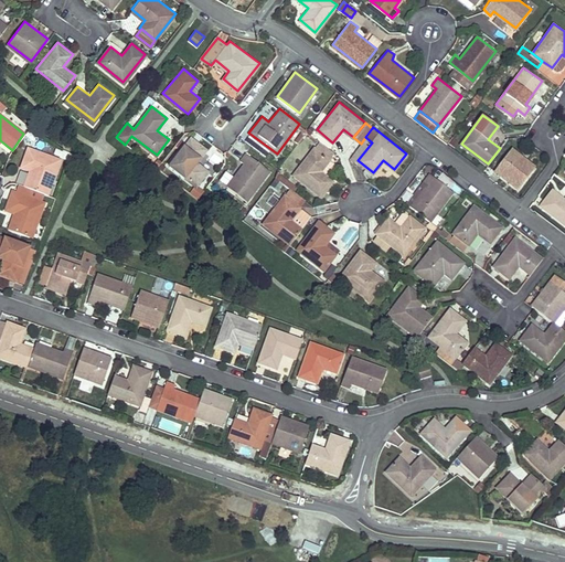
[(209,170),(196,161),(206,148),(192,137),(170,165),(196,186),(209,170)]
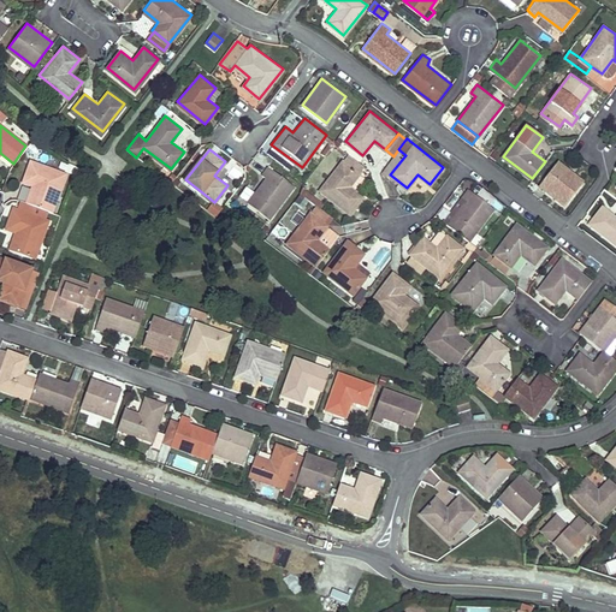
[(390,174),(406,155),(398,149),(394,156),(384,170),(390,174)]
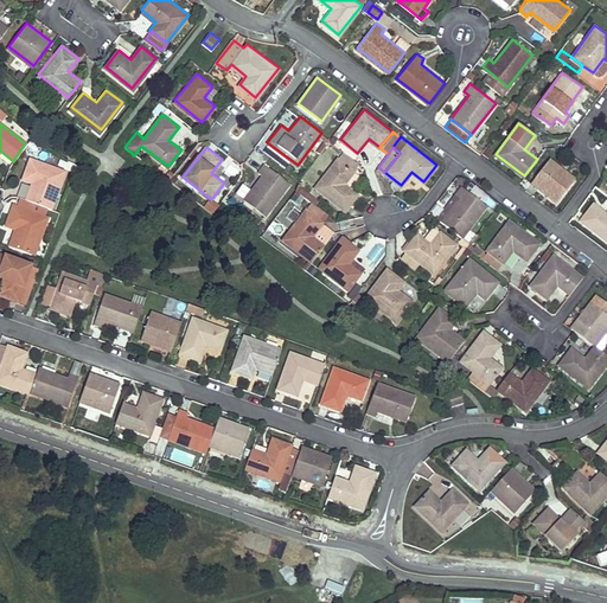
[(21,180),(31,183),(25,199),(48,206),(50,207),(63,170),(29,158),(21,180)]
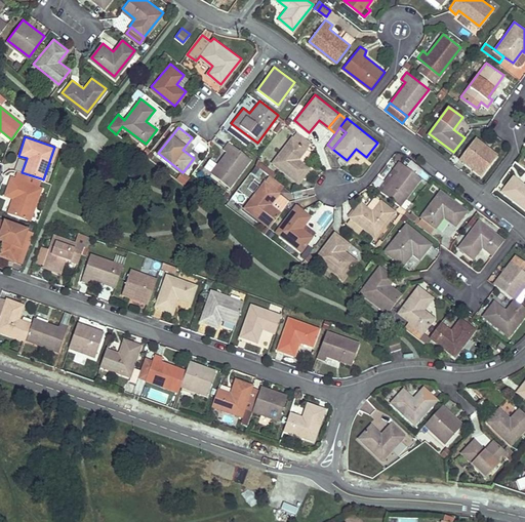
[(310,167),(304,162),(297,158),(306,147),(292,136),(273,160),(298,181),(310,167)]
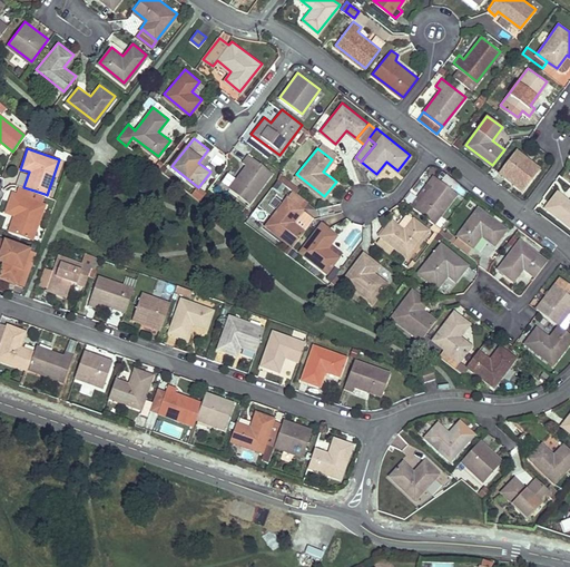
[(523,189),(540,166),(517,148),(499,170),(523,189)]
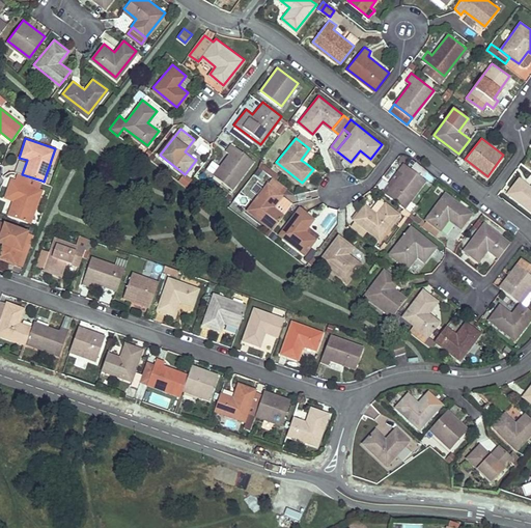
[(214,173),(231,188),(253,160),(231,143),(226,148),(230,151),(214,173)]
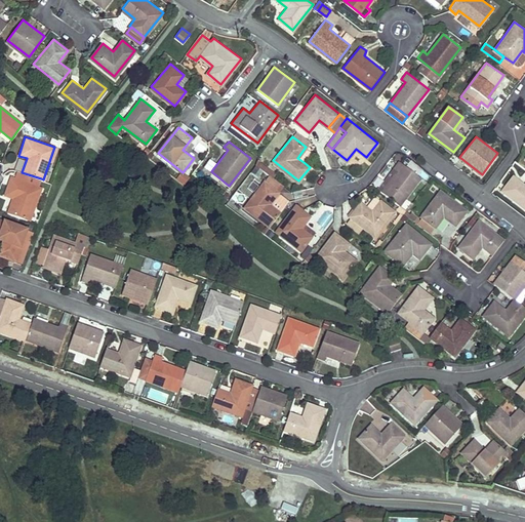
[(304,162),(311,154),(311,151),(306,147),(297,158),(304,162)]
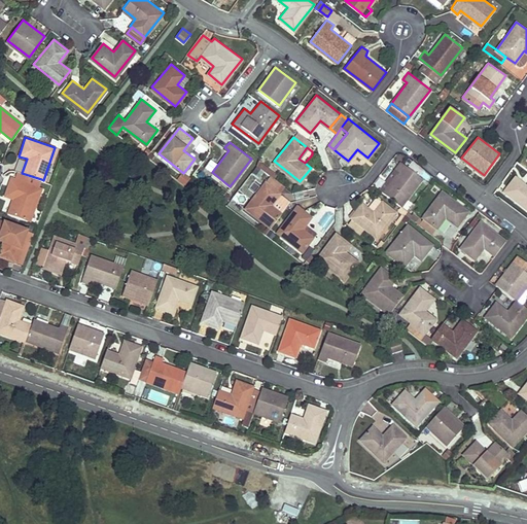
[(423,178),(400,161),(395,168),(398,171),(383,191),(401,206),(423,178)]
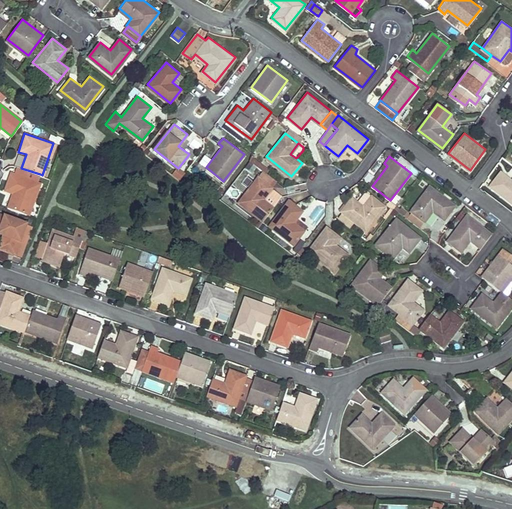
[(268,169),(257,160),(255,164),(266,173),(268,169)]
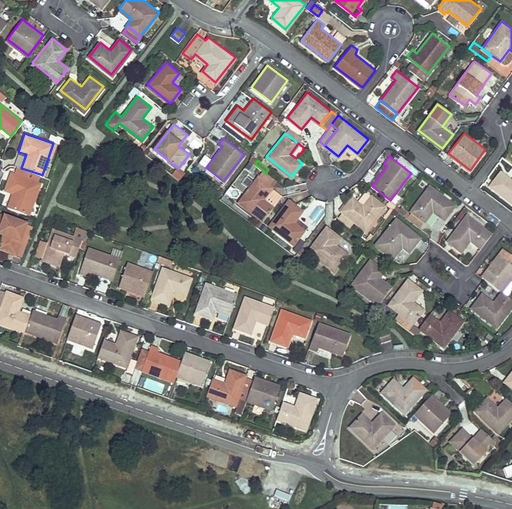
[(21,168),(17,166),(14,173),(10,172),(5,188),(12,191),(7,206),(28,213),(39,182),(38,181),(40,174),(21,168)]
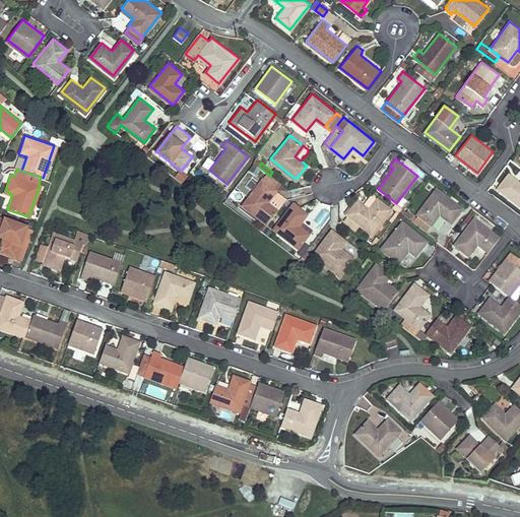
[(498,187),(519,204),(519,182),(509,174),(498,187)]
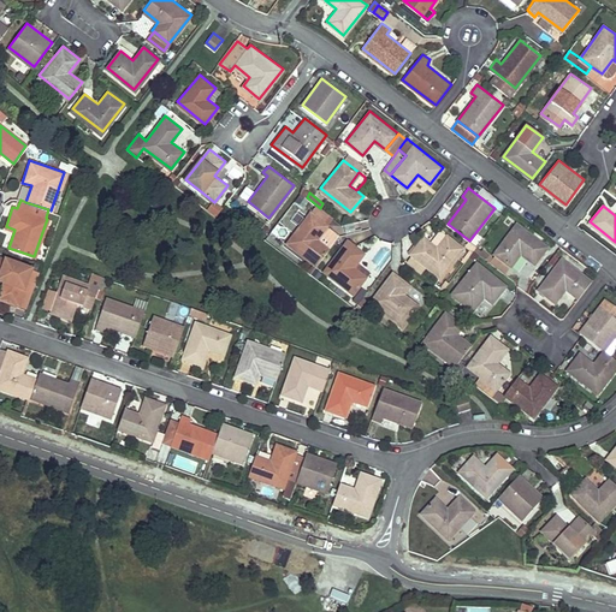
[(341,235),(311,212),(286,242),(317,265),(321,259),(341,235)]
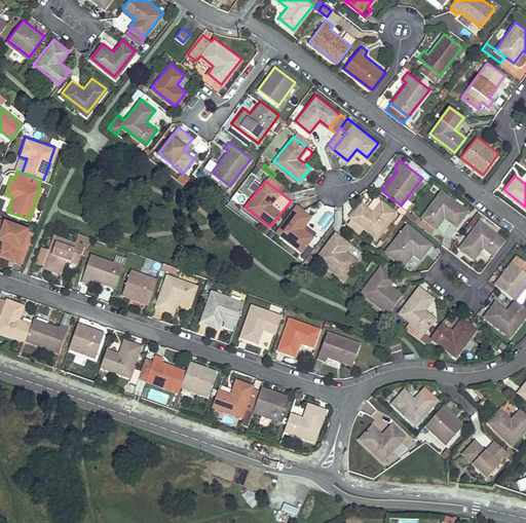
[(445,216),(456,225),(467,211),(441,190),(422,216),(437,226),(445,216)]
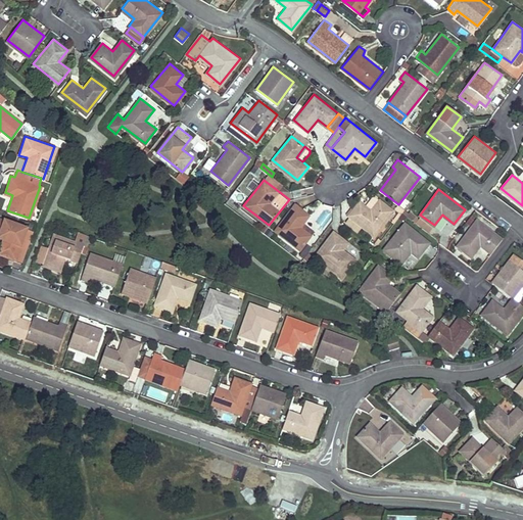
[(371,210),(380,199),(375,195),(372,196),(365,205),(371,210)]
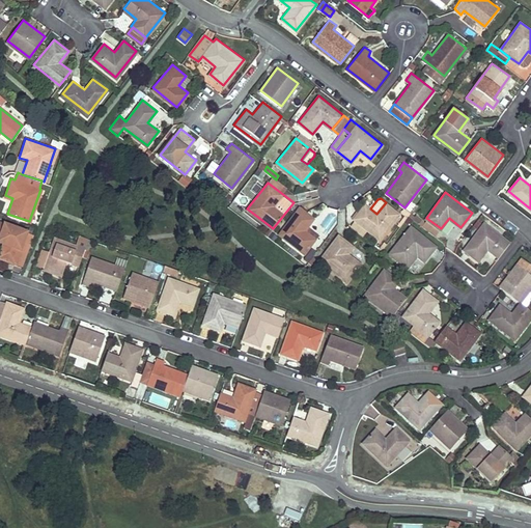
[(376,214),(370,209),(365,203),(354,218),(356,219),(351,225),(362,234),(367,228),(380,239),(399,214),(386,202),(376,214)]
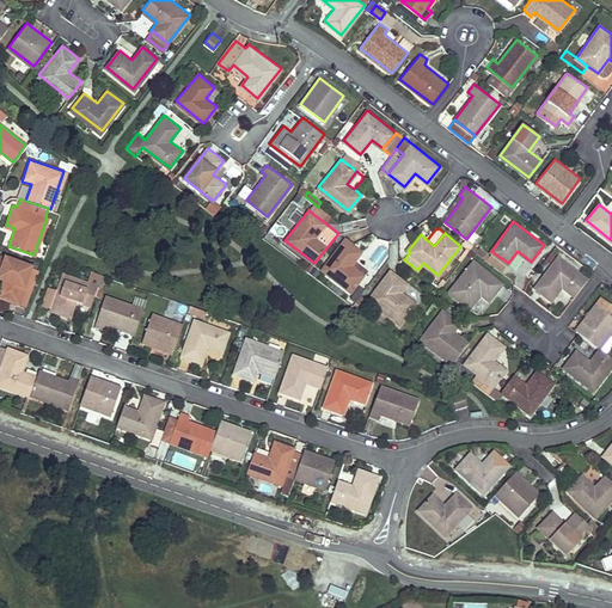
[(361,251),(344,238),(322,269),(350,290),(363,275),(352,264),(354,260),(361,251)]
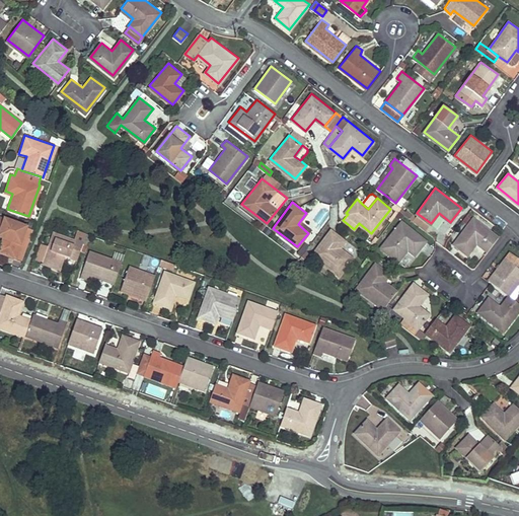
[(398,211),(400,207),(395,203),(392,206),(398,211)]
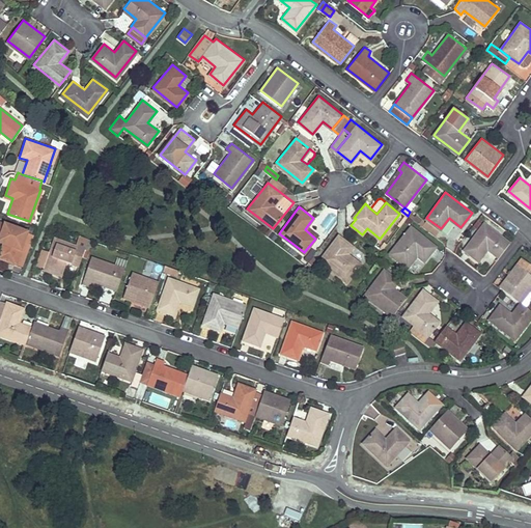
[(34,233),(0,220),(0,241),(3,242),(0,250),(0,255),(15,261),(22,241),(30,245),(34,233)]
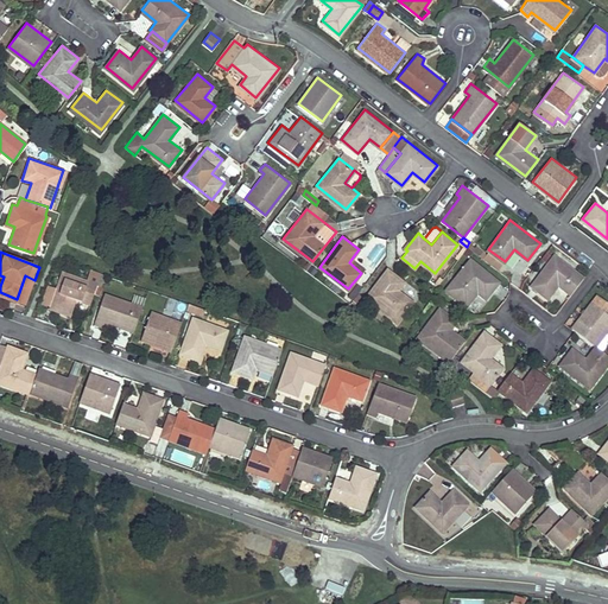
[(555,254),(531,284),(548,297),(558,283),(570,293),(583,277),(555,254)]
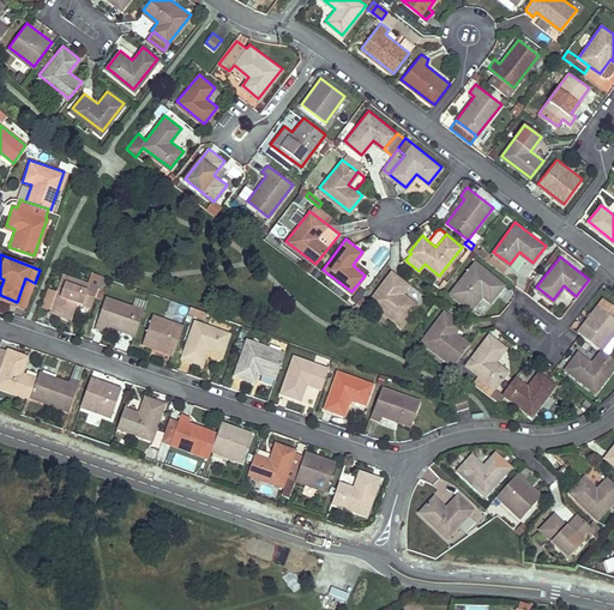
[(325,261),(320,258),(315,264),(309,271),(314,275),(325,261)]
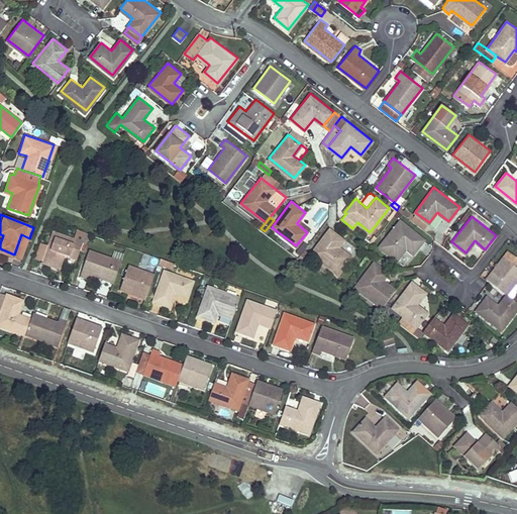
[(406,247),(413,253),(424,238),(401,219),(380,245),(397,259),(406,247)]
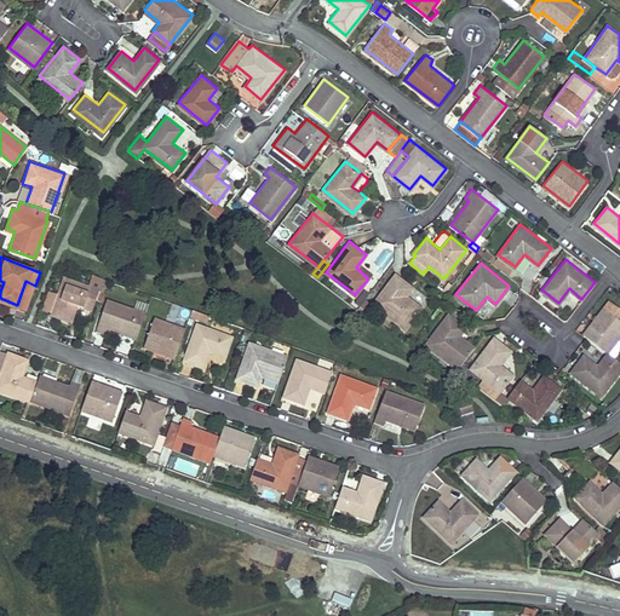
[(356,268),(368,278),(372,275),(359,264),(356,268)]
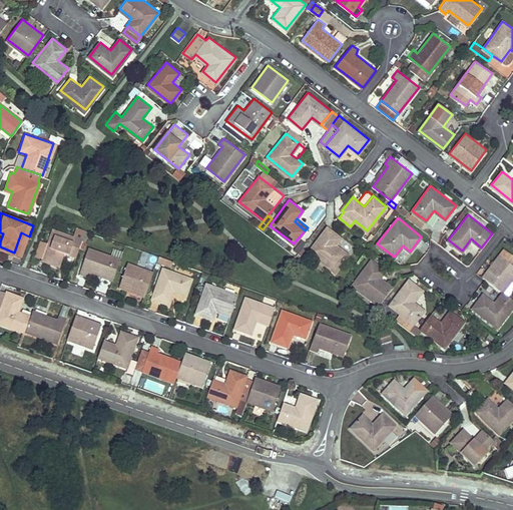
[(350,252),(338,243),(343,236),(328,225),(309,251),(336,272),(350,252)]
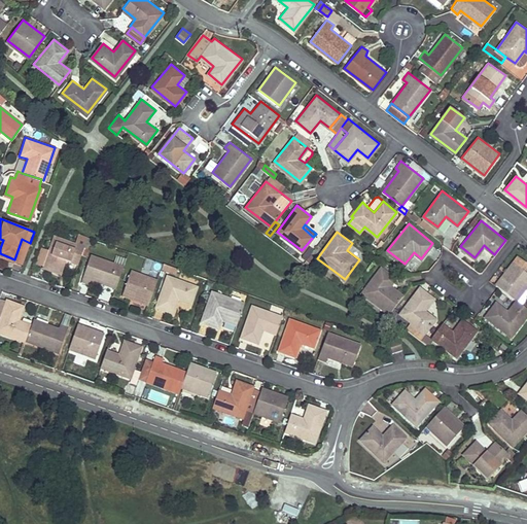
[(60,274),(62,267),(65,260),(76,265),(82,247),(54,237),(48,250),(43,265),(42,268),(60,274)]
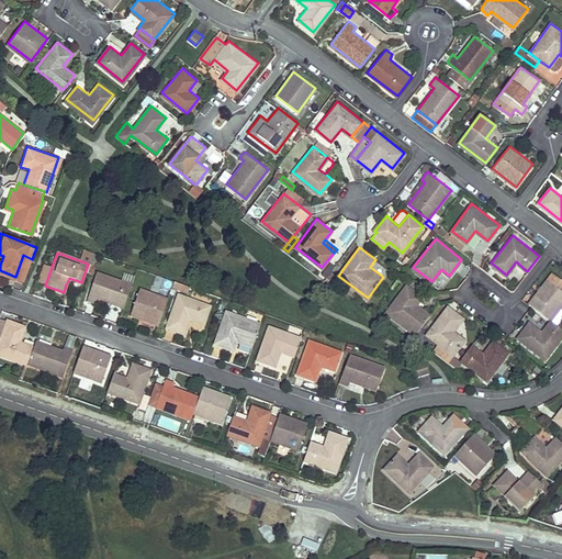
[(32,259),(23,255),(15,277),(24,281),(32,259)]
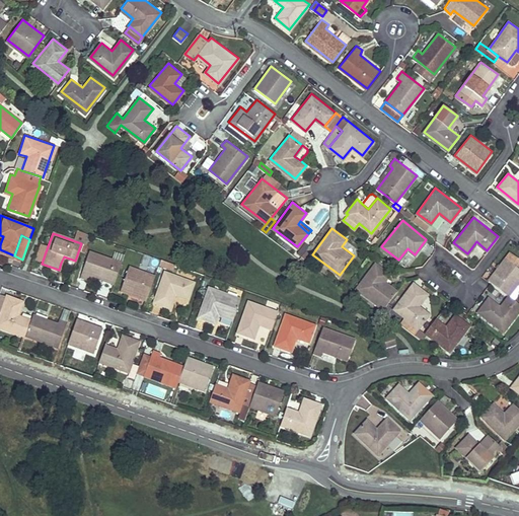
[(48,246),(40,244),(35,258),(43,261),(48,246)]
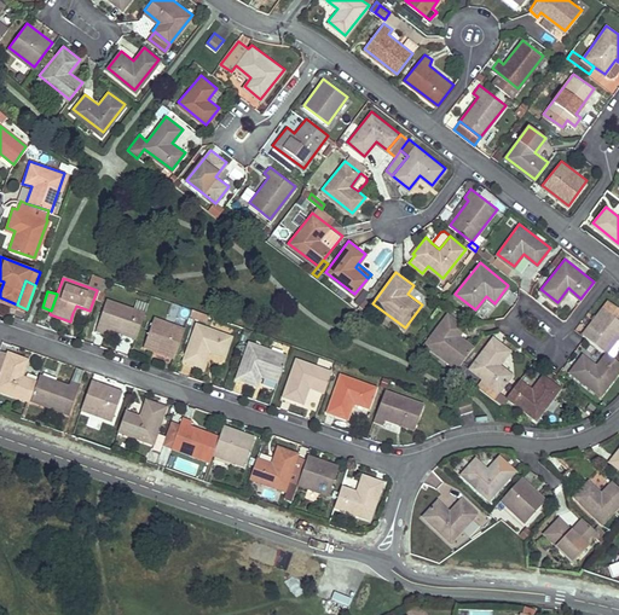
[(370,313),(374,308),(368,302),(364,299),(359,305),(370,313)]
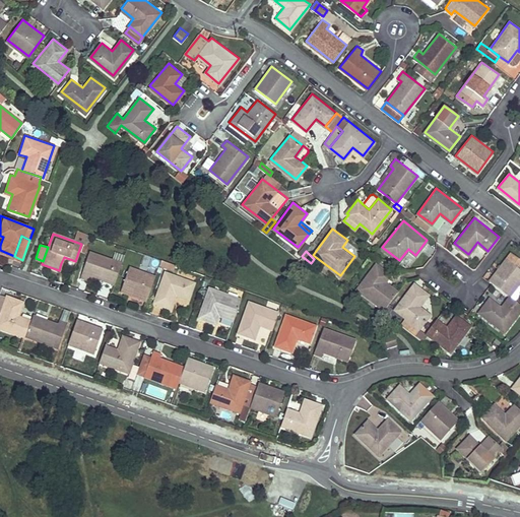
[(88,280),(89,278),(90,276),(114,285),(121,264),(88,253),(80,277),(88,280)]
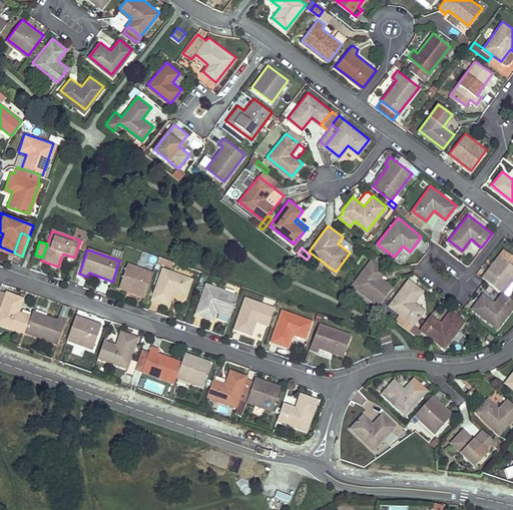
[(512,278),(512,264),(500,255),(483,276),(503,291),(508,296),(512,289),(512,282),(511,281),(512,278)]
